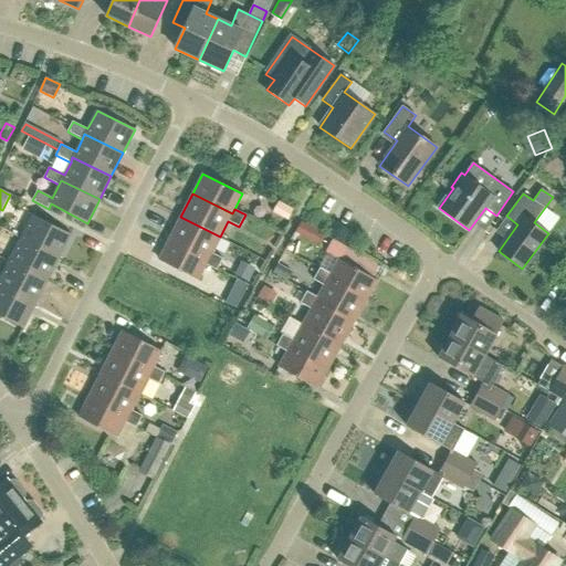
[(290,221),(296,210),(280,201),(273,212),(290,221)]
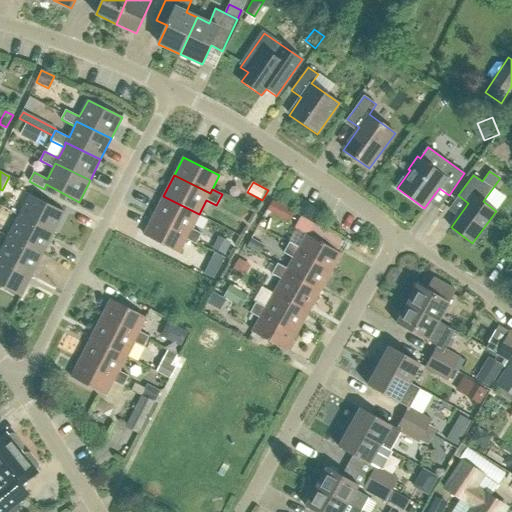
[(19,216),(54,233),(64,212),(30,195),(19,216)]
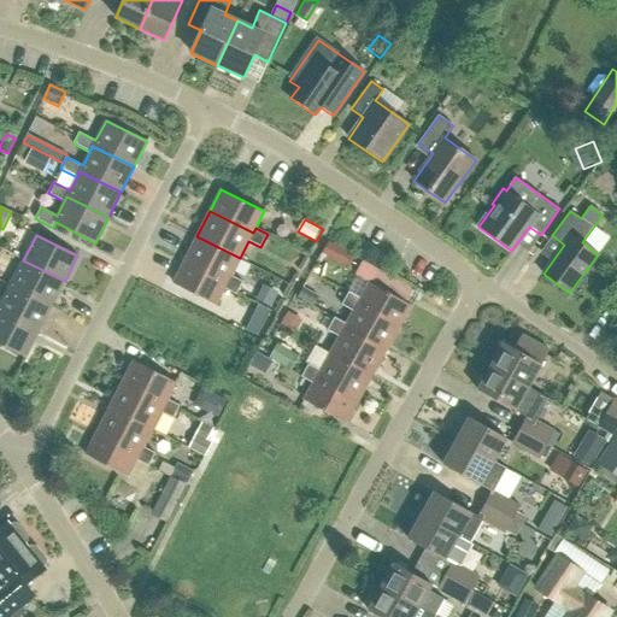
[(229,280),(231,276),(240,258),(197,236),(186,258),(229,280)]
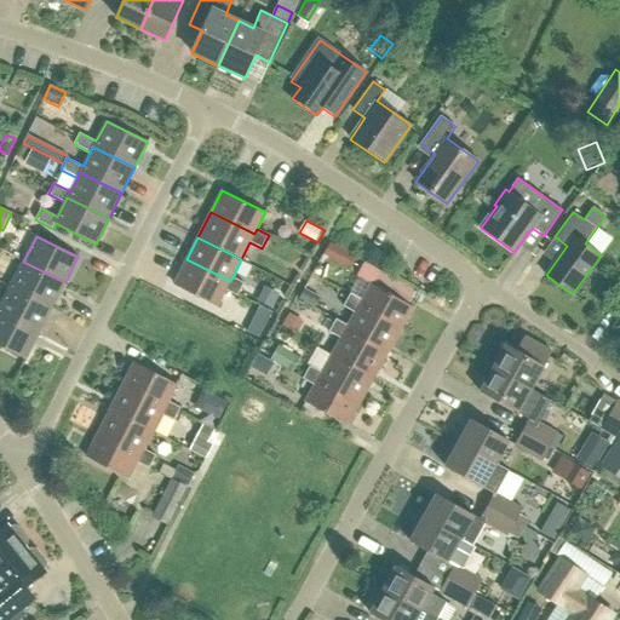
[(350,270),(356,258),(331,245),(325,256),(350,270)]
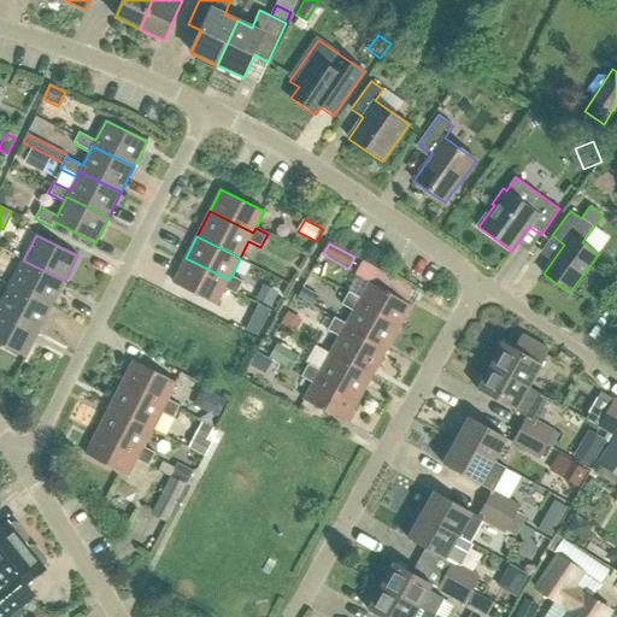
[(242,282),(231,276),(229,280),(186,258),(172,283),(216,305),(224,288),(236,294),(242,282)]
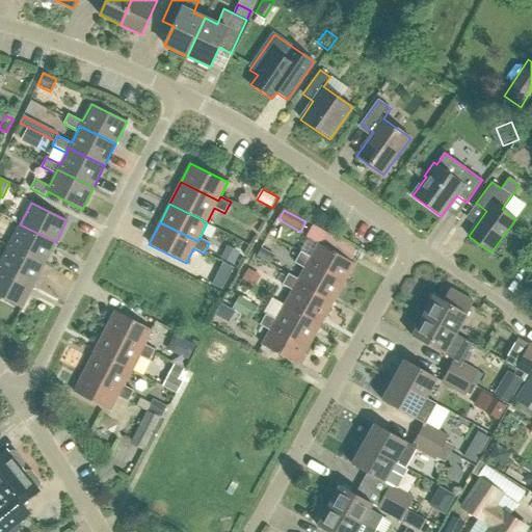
[(45,264),(56,242),(20,224),(8,246),(45,264)]
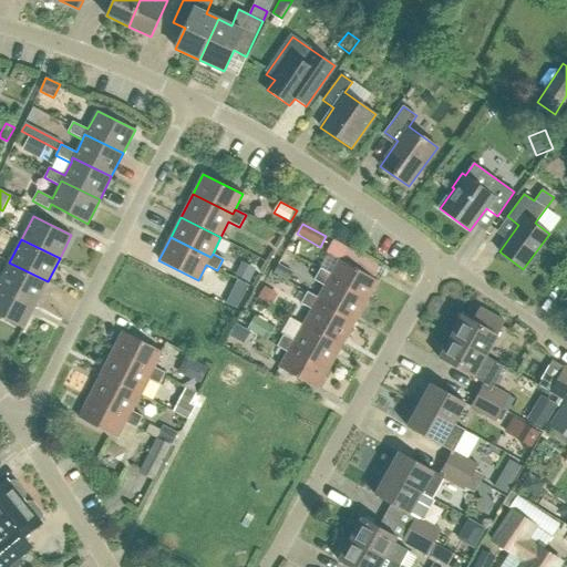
[(316,272),(325,256),(299,240),(289,256),(316,272)]
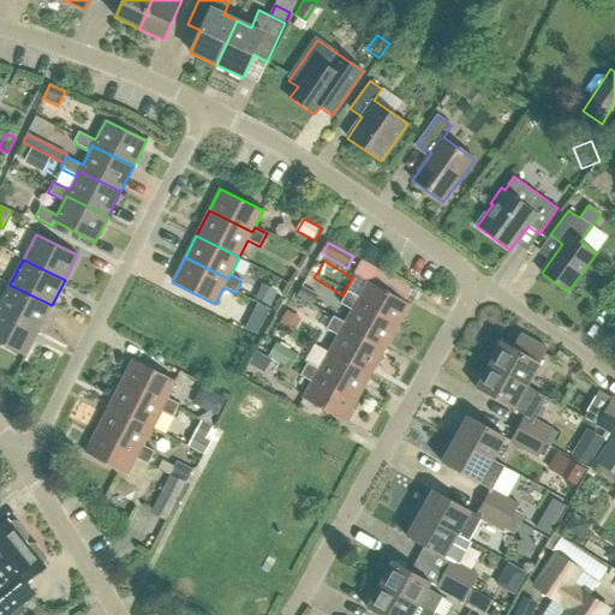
[(356,303),(398,326),(410,305),(368,281),(359,298),(356,303)]
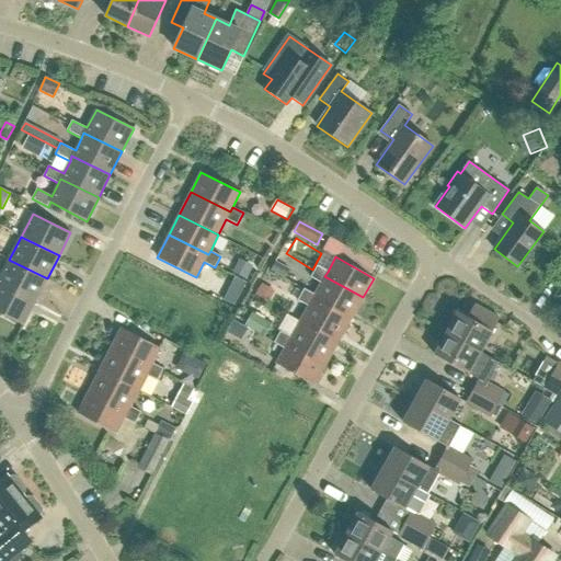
[(0,277),(0,284),(35,302),(47,278),(9,260),(0,277)]
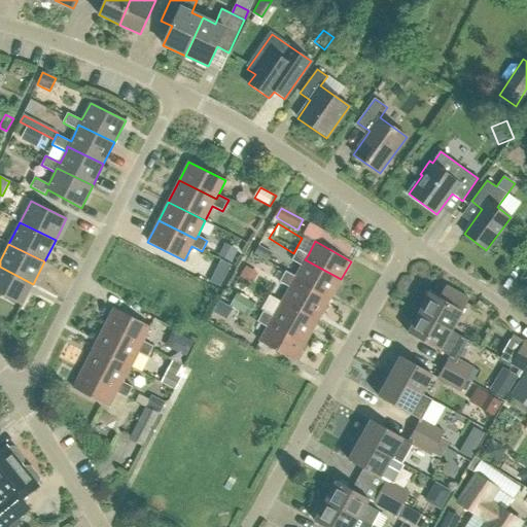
[(254,254),(268,261),(272,253),(258,246),(254,254)]
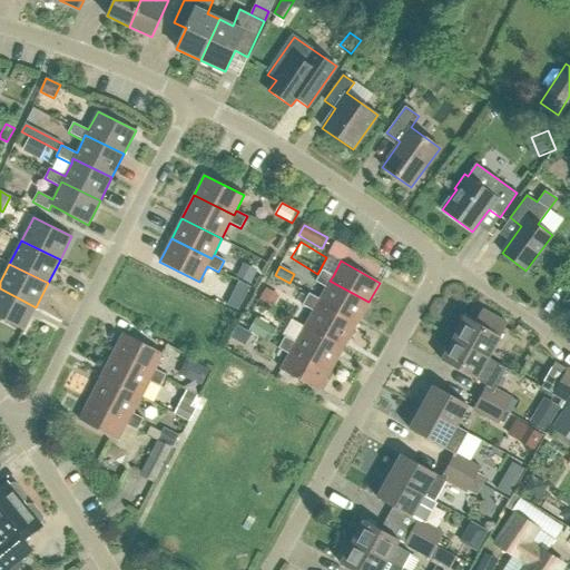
[(253,287),(258,277),(245,271),(241,281),(253,287)]
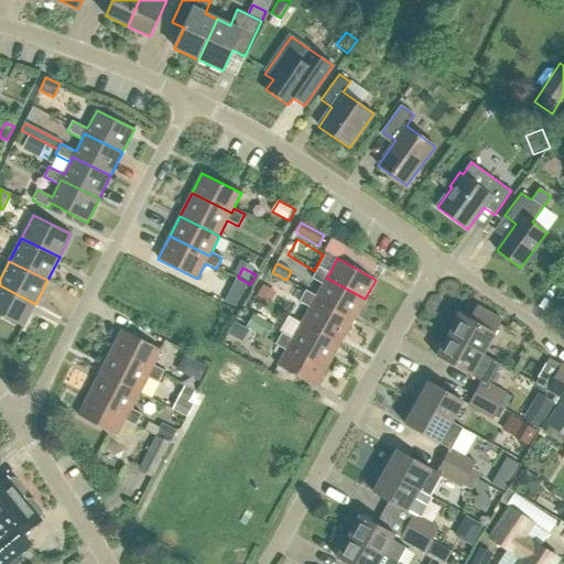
[(326,278),(329,273),(318,268),(312,279),(323,284),(316,296),(314,301),(353,323),(365,299),(326,278)]
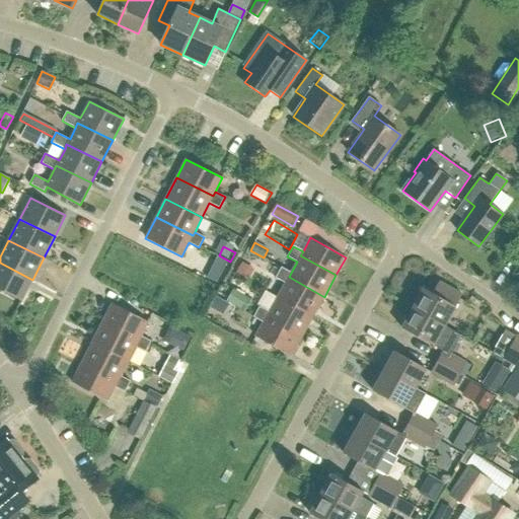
[(0,289),(21,301),(32,280),(0,263),(0,289)]
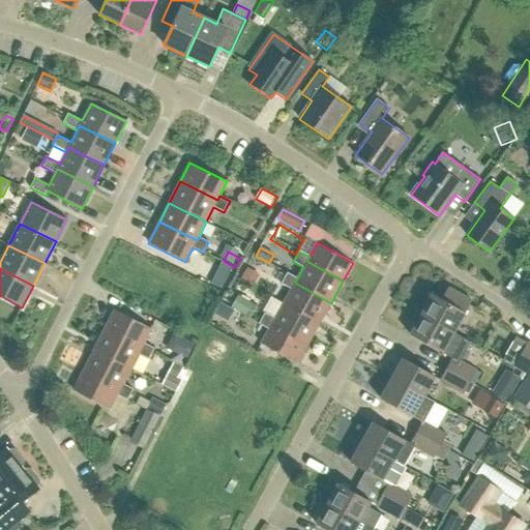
[(253,286),(258,276),(246,270),(241,280),(253,286)]
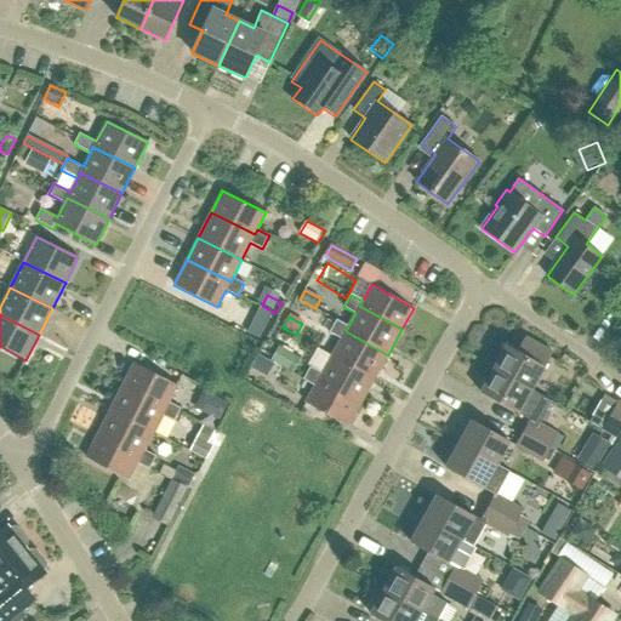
[(346,331),(348,326),(336,319),(330,332),(341,339),(331,355),(374,380),(388,355),(346,331)]
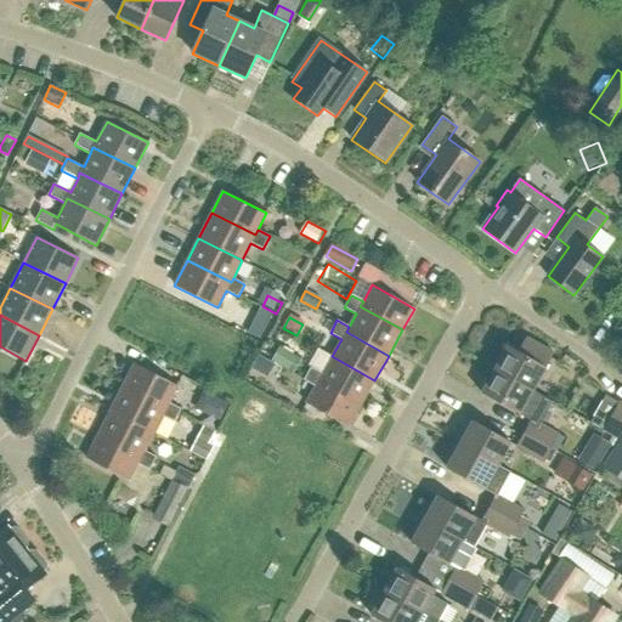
[(267,328),(255,321),(249,333),(261,339),(267,328)]
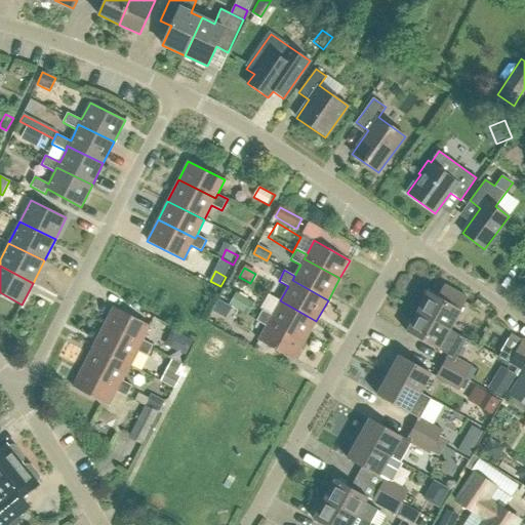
[(417,312),(450,330),(468,298),(445,285),(438,297),(429,292),(417,312)]
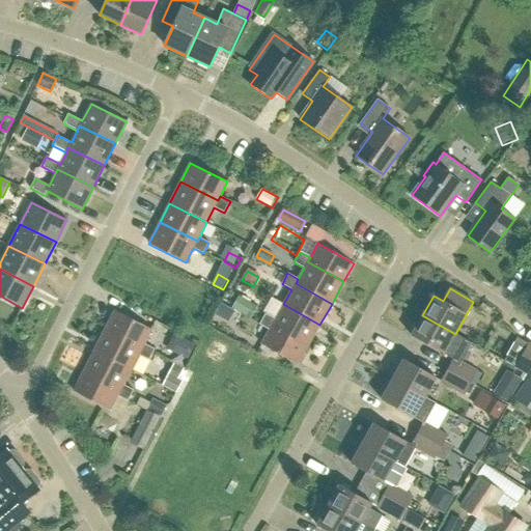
[(251,319),(257,309),(240,298),(232,309),(251,319)]
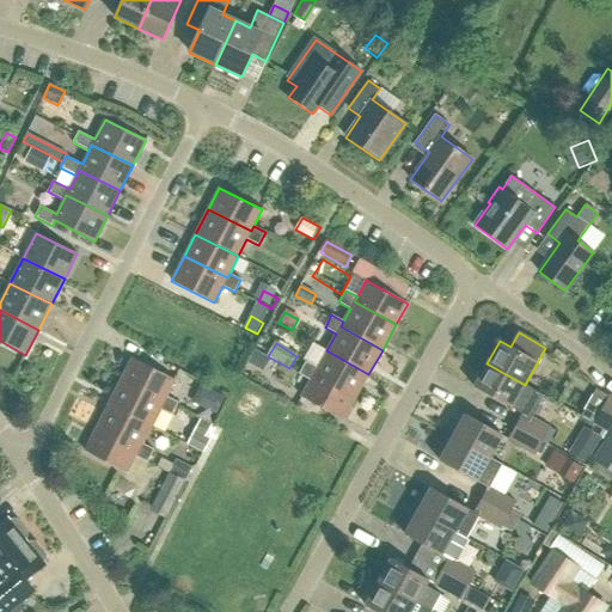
[(254,350),(246,363),(249,365),(263,372),(270,360),(255,352),(254,350)]
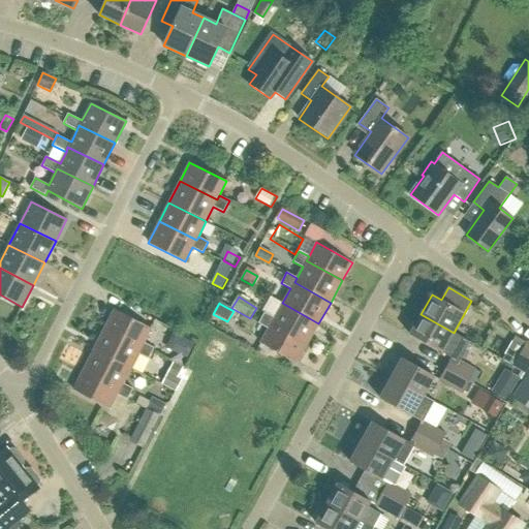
[(307,344),(318,323),(282,303),(274,317),(265,312),(258,323),(269,329),(271,324),(307,344)]
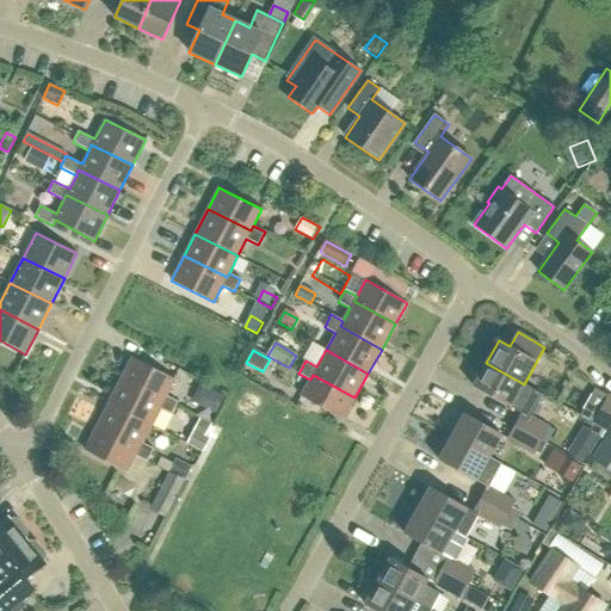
[(133,357),(121,381),(162,402),(164,400),(166,395),(167,394),(172,384),(173,382),(174,381),(174,380),(133,357)]
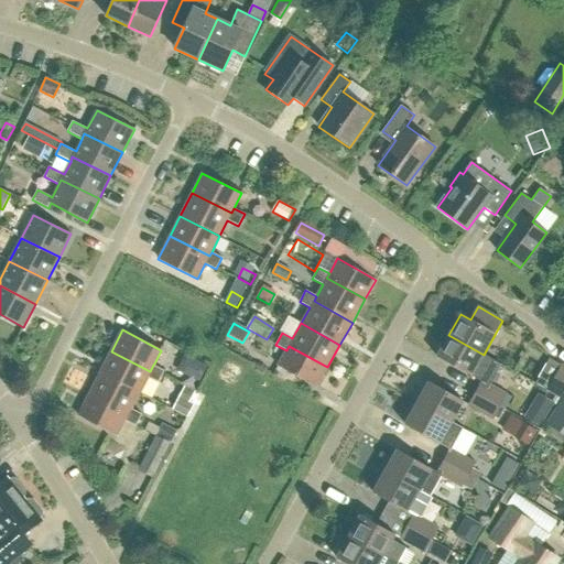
[(448,335),(436,357),(472,376),(481,381),(483,380),(488,383),(499,364),(484,355),(448,335)]
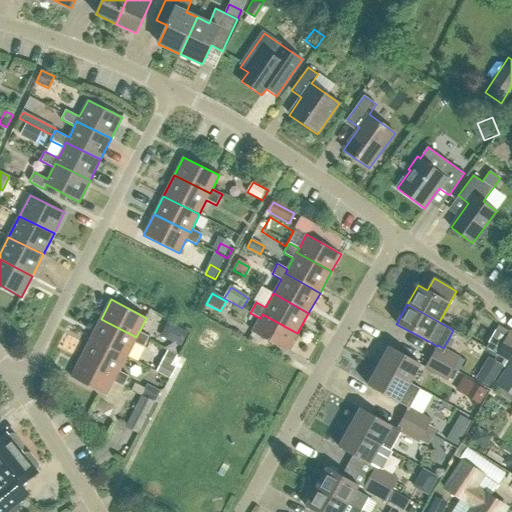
[(287,351),(297,333),(262,314),(260,318),(252,332),(287,351)]
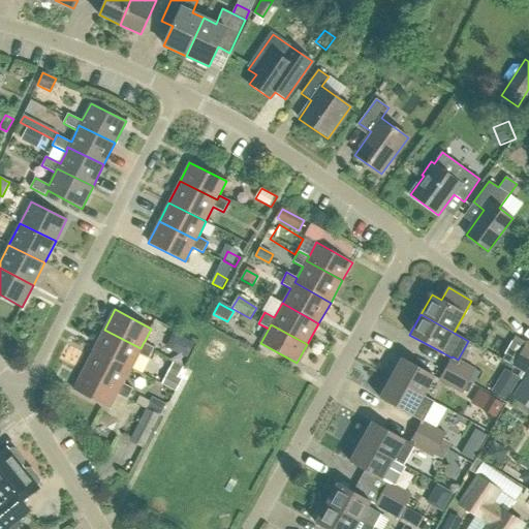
[(104,330),(94,349),(130,369),(138,353),(148,359),(154,347),(150,346),(144,342),(142,346),(141,348),(104,330)]
